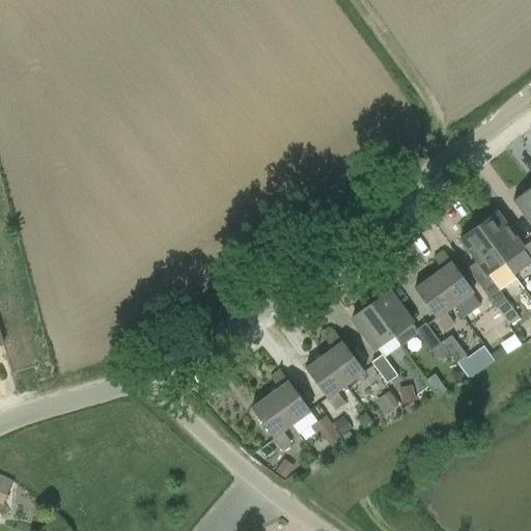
[(513,201),(530,225),(530,186),(529,186),(530,188),(529,189),(513,201)]
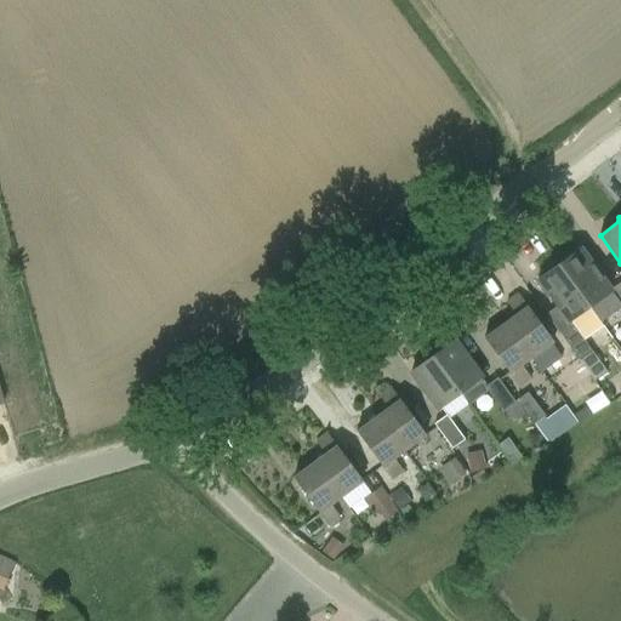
[(556,260),(556,261),(590,307),(611,291),(580,250),(573,255),(571,252),(557,262),(556,260)]
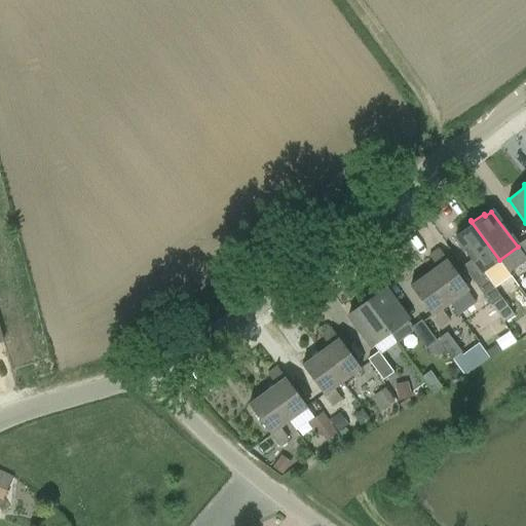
[(499,260),(471,221),(470,221),(471,223),(459,232),(461,233),(455,237),(481,273),(499,260)]
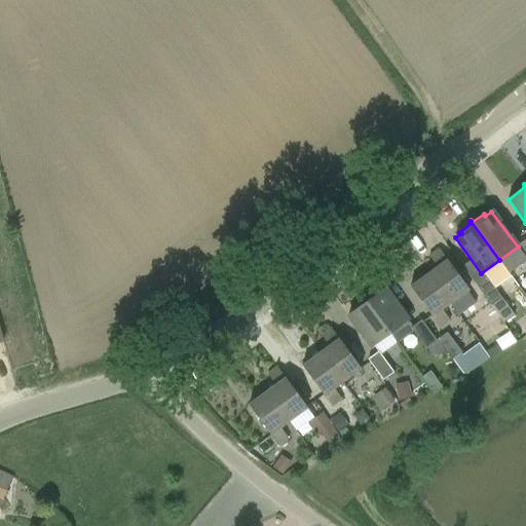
[(467,291),(468,290),(439,250),(429,257),(438,268),(428,273),(450,303),(451,303),(467,291)]
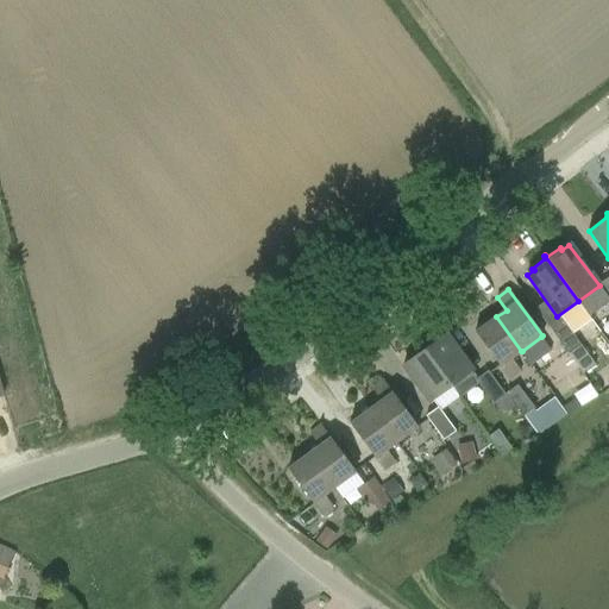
[(475,332),(509,380),(521,371),(512,358),(521,351),(496,316),(475,332)]
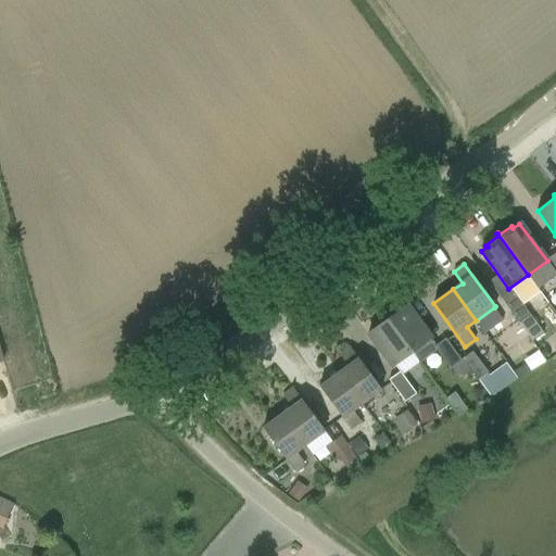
[(504,302),(520,324),(530,316),(515,294),(504,302)]
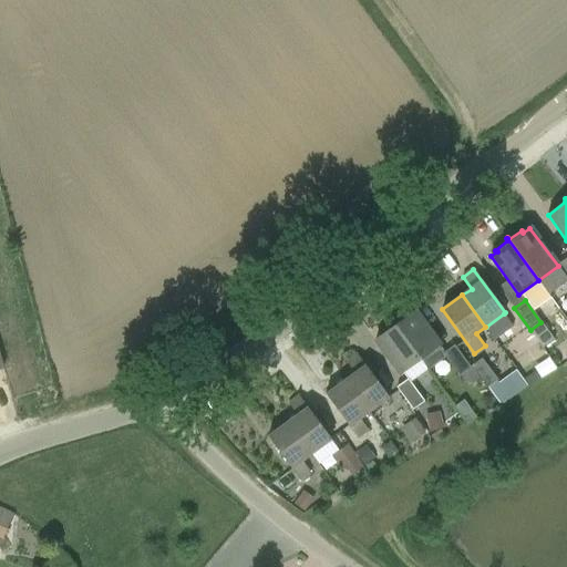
[(415,311),(397,326),(395,326),(421,361),(429,371),(446,358),(460,377),(461,375),(466,383),(472,384),(478,379),(454,346),(444,353),(440,346),(441,344),(415,311)]
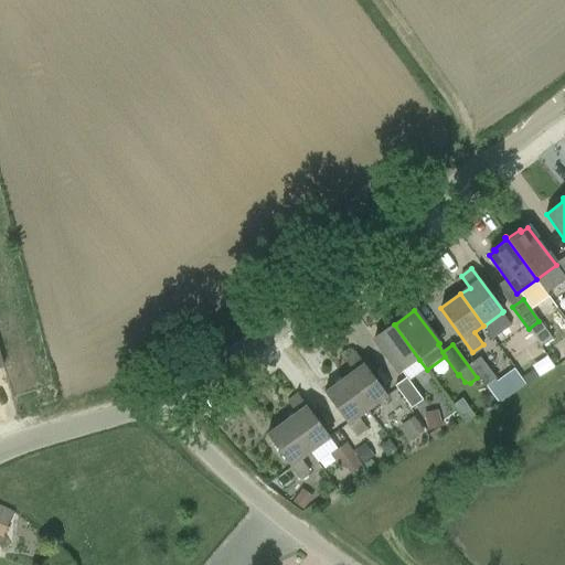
[(552,339),(539,321),(529,329),(541,347),(552,339)]
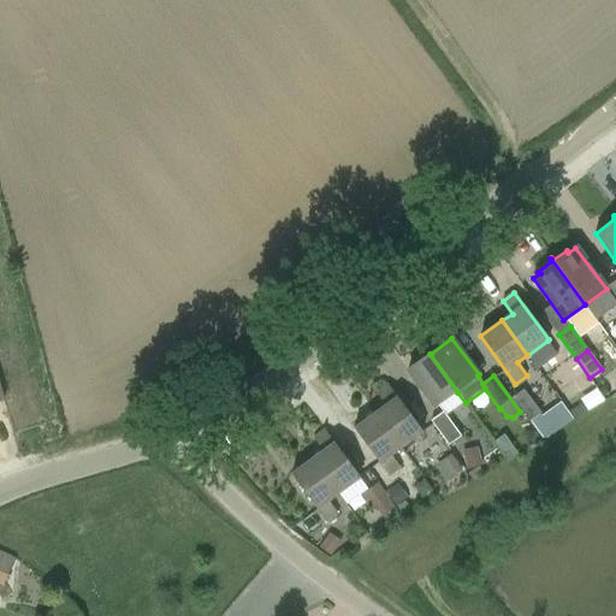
[(438,404),(439,406),(457,392),(430,354),(408,369),(434,407),(438,404)]
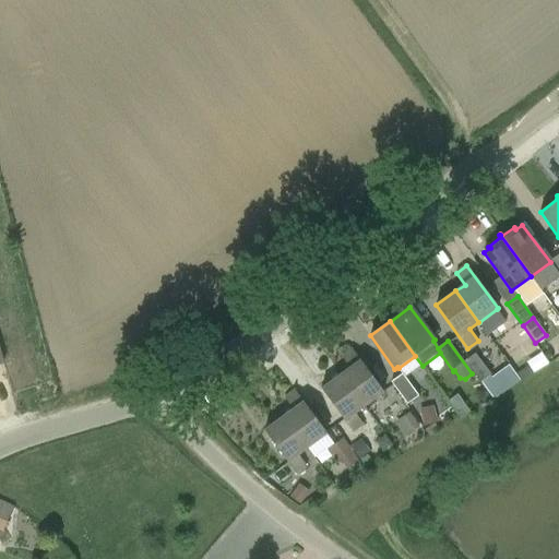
[(364,406),(383,392),(352,348),(341,357),(349,369),(341,375),(364,406)]
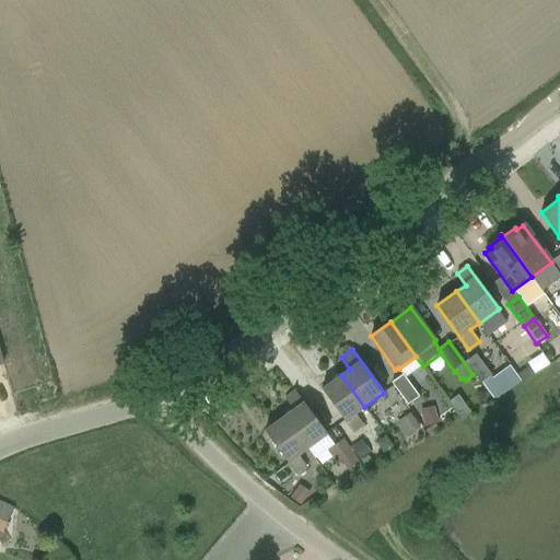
[(492,378),(491,376),(492,376),(477,354),(467,362),(481,384),(494,400),(521,381),(510,365),(492,378)]
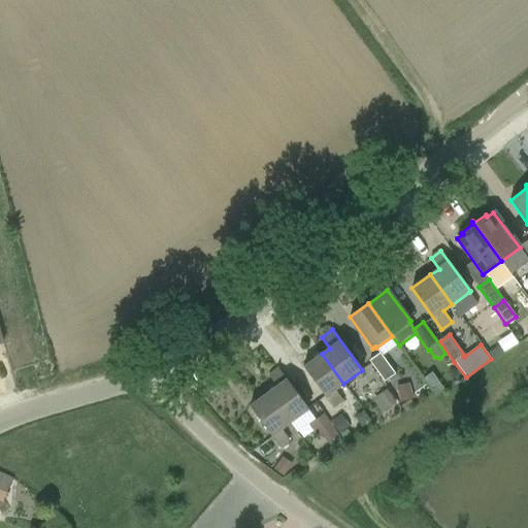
[(395,374),(383,357),(381,353),(369,361),(385,382),(395,374)]
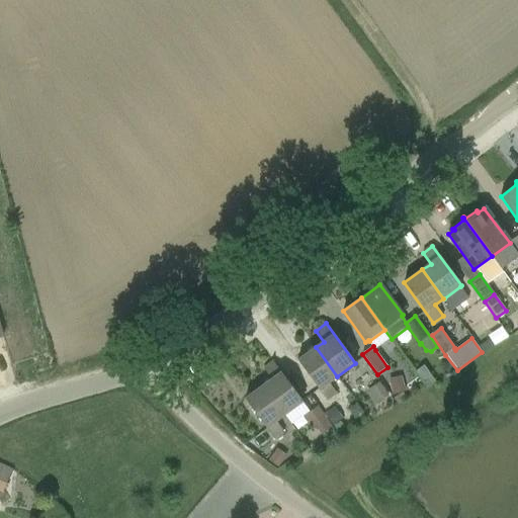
[(297,360),(326,401),(337,394),(329,382),(337,376),(316,347),(297,360)]
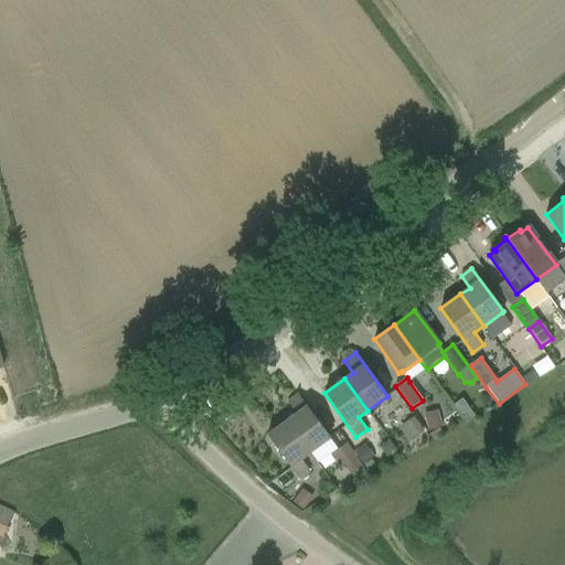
[(329,439),(330,438),(298,395),(287,402),(296,414),(287,420),(310,452),(318,465),(338,450),(329,439)]
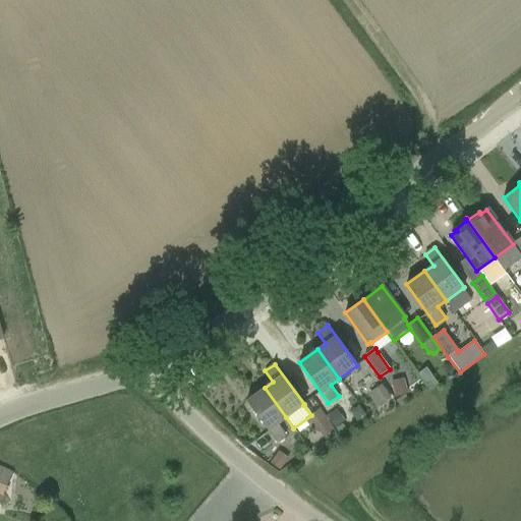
[(391,383),(395,398),(408,395),(404,379),(391,383)]
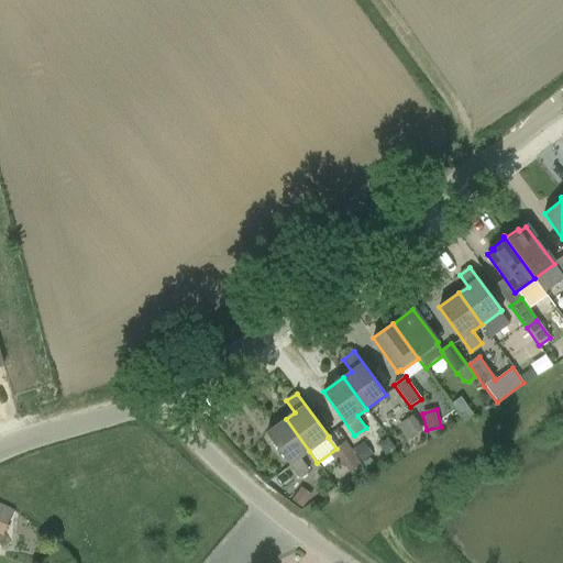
[(421,430),(411,416),(397,427),(407,441),(421,430)]
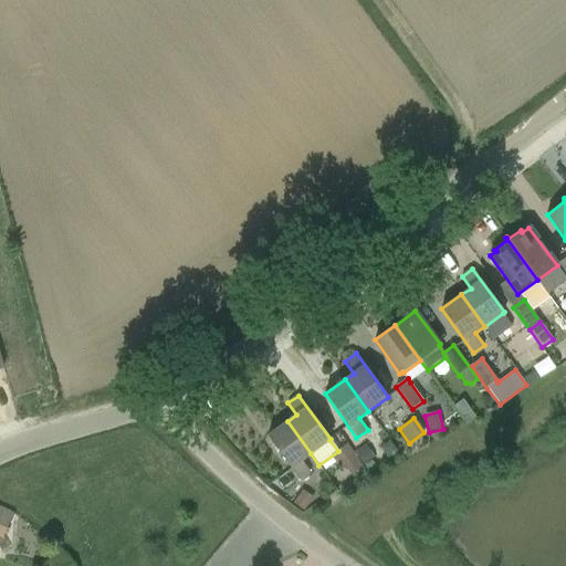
[(300,480),(310,472),(302,460),(311,453),(287,421),(268,436),(300,480)]
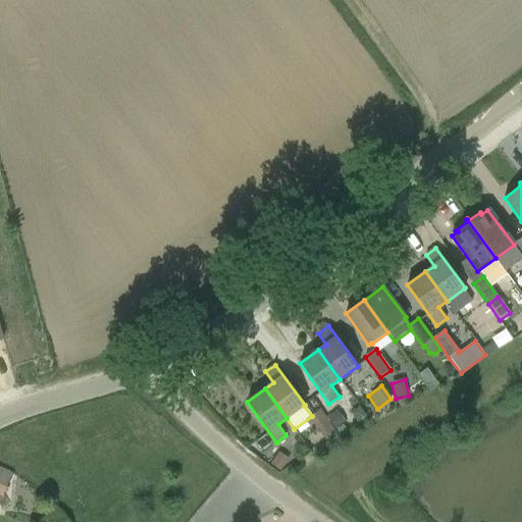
[(335,430),(327,419),(321,410),(306,421),(314,431),(317,429),(324,438),(335,430)]
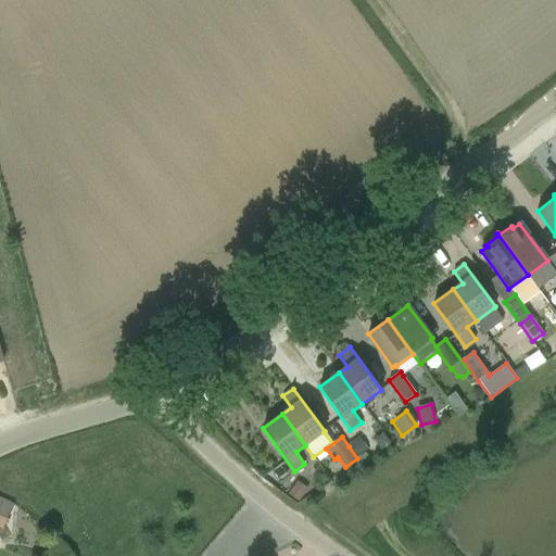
[(359,439),(349,446),(357,458),(368,451),(359,439)]
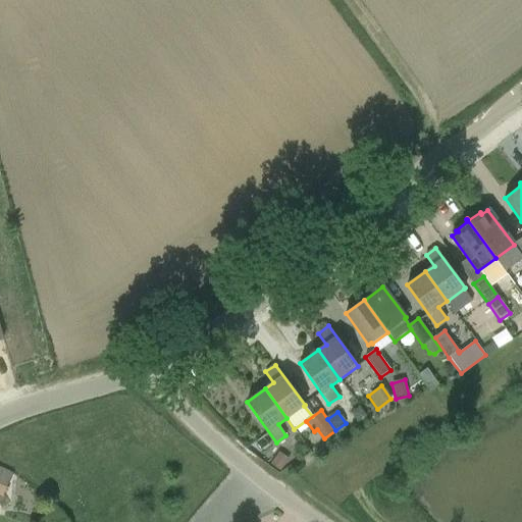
[(280,471),(289,459),(278,452),(271,464),(280,471)]
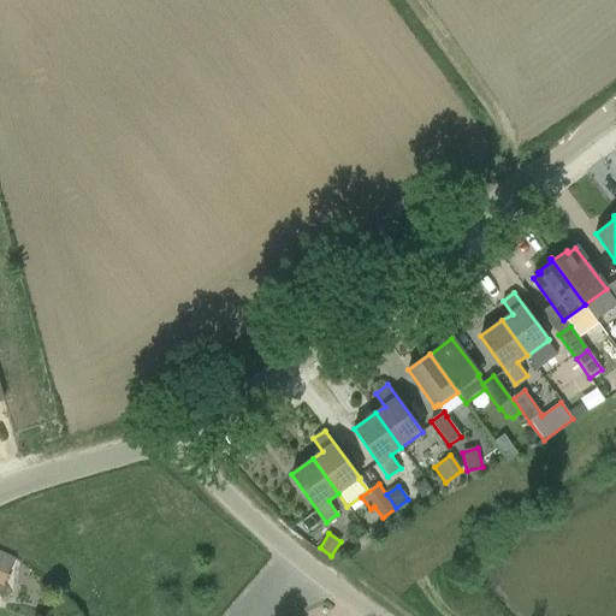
[(0,581),(4,584),(15,560),(0,552),(0,581)]
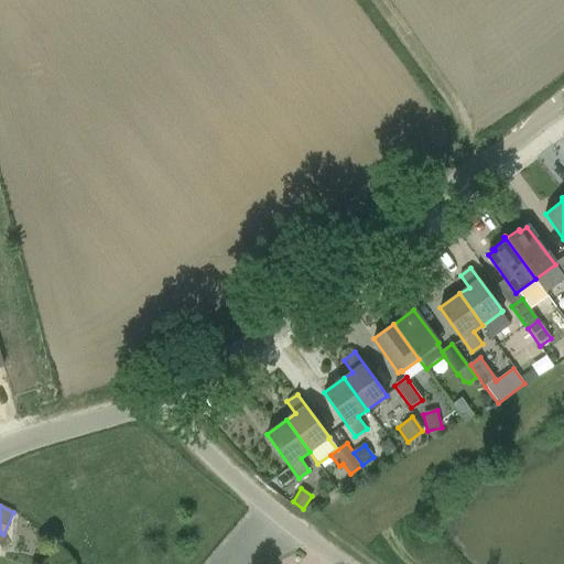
[(63,550),(57,554),(64,563),(74,563),(72,561),(76,557),(69,548),(65,551),(63,550)]
